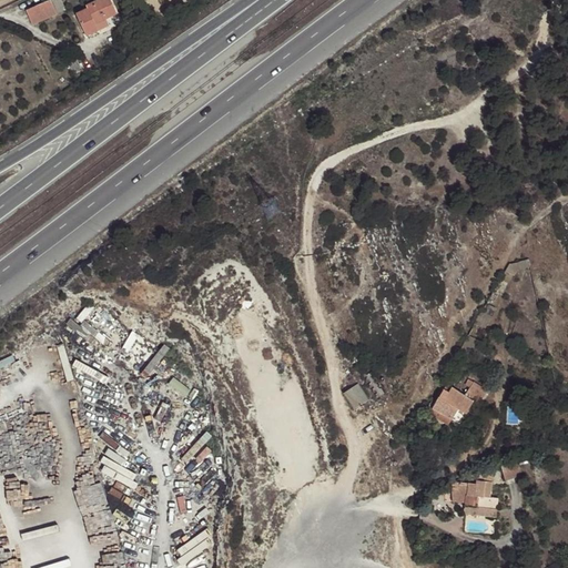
[(51,0),(27,11),(32,26),(57,14),(51,0)]
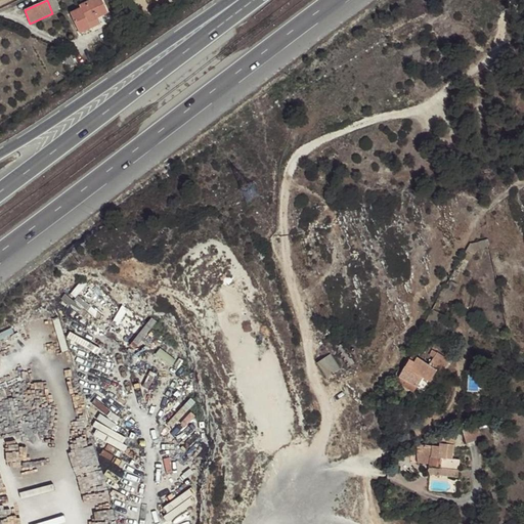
[(55,0),(47,0),(52,13),(60,10),(55,0)]
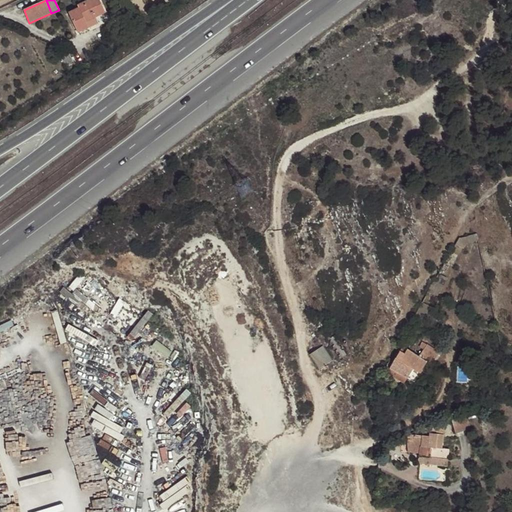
[(86,22),(96,17),(106,13),(99,0),(89,0),(77,5),(79,8),(69,13),(78,33),(88,28),(86,22)]
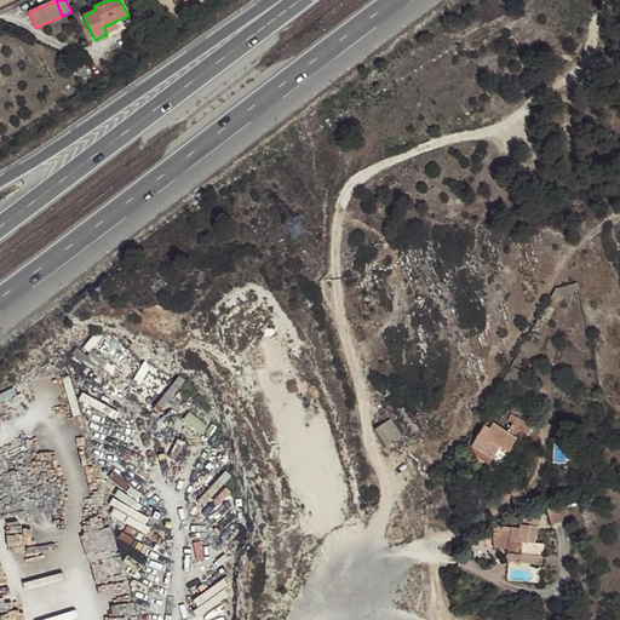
[(120,29),(116,21),(104,27),(107,34),(120,29)]
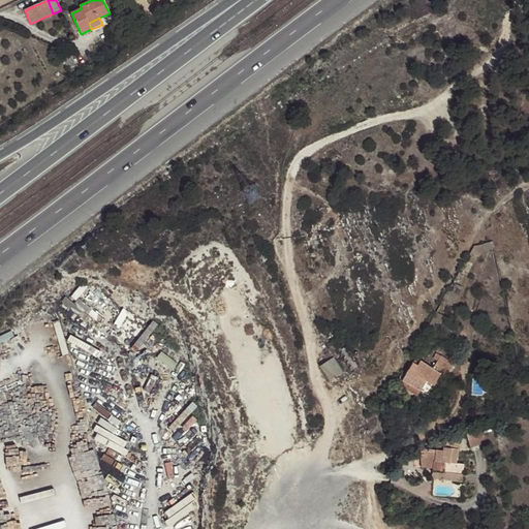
[(75,65),(71,55),(64,58),(68,68),(75,65)]
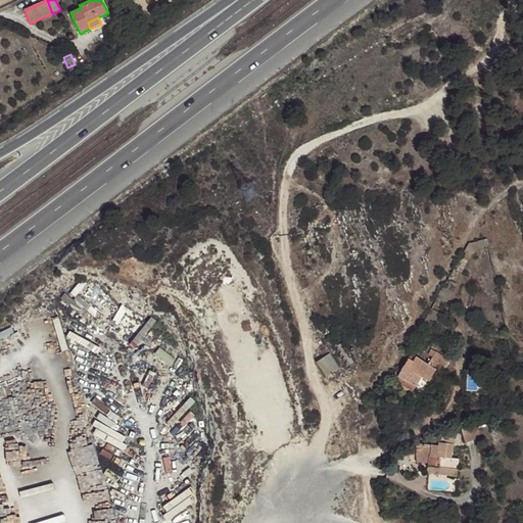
[(488,246),(487,239),(469,243),(465,250),(472,253),(474,254),(476,249),(488,246)]
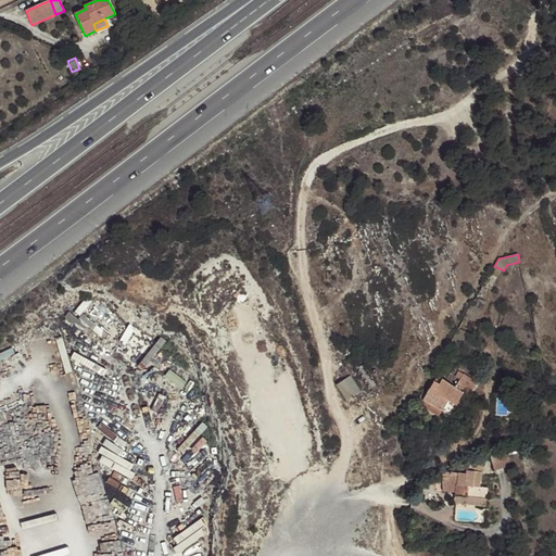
[(494,266),(490,274),(497,278),(502,269),(494,266)]
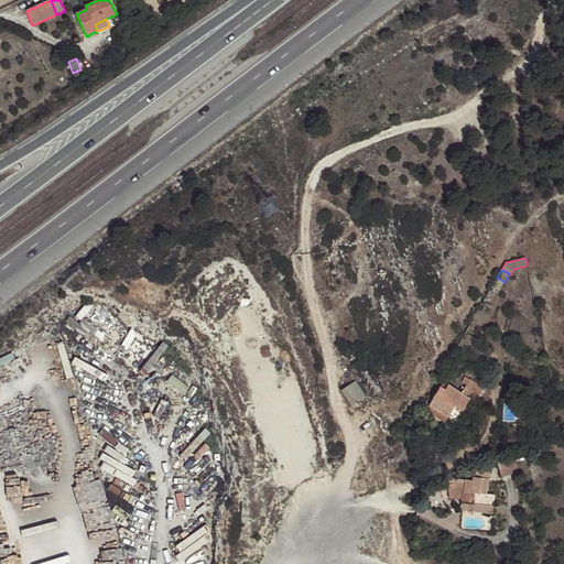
[(165,343),(143,367),(149,371),(170,347),(165,343)]
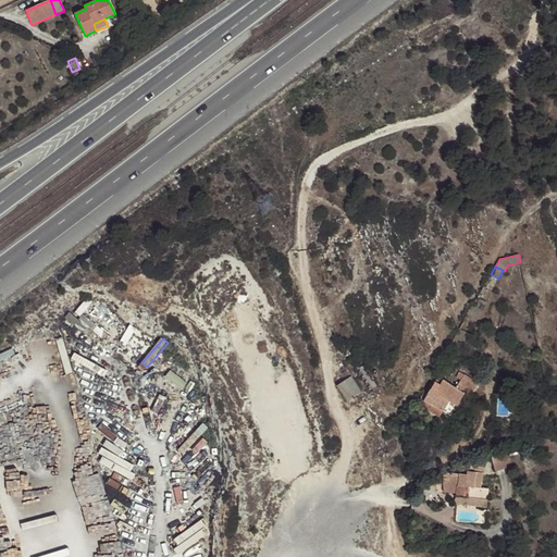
[(435,383),(424,401),(443,411),(448,401),(456,406),(463,394),(469,397),(478,383),(459,372),(457,378),(460,380),(456,388),(443,381),(441,386),(435,383)]
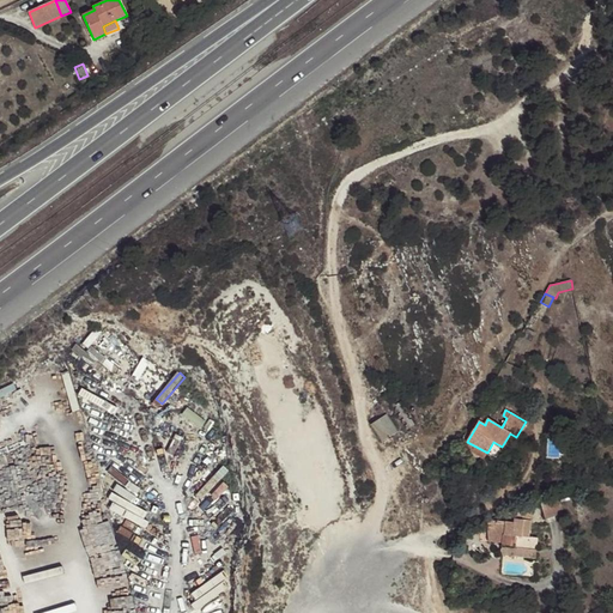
[(383,442),(399,432),(387,414),(371,425),(383,442)]
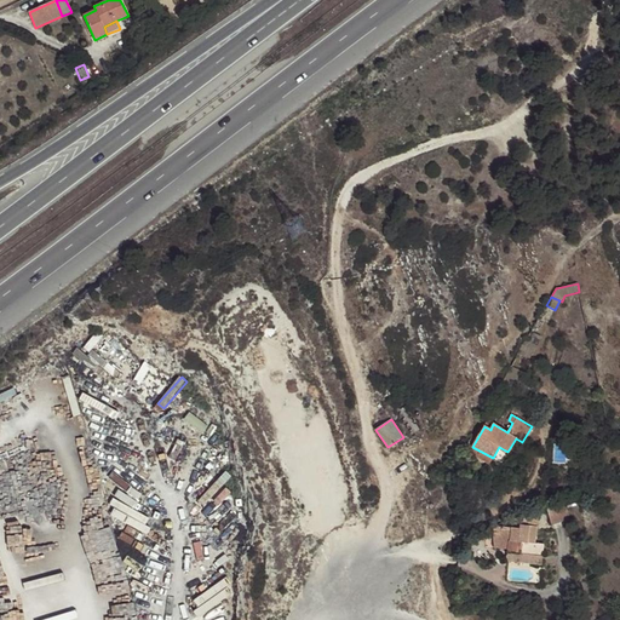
[(493,458),(472,447),(470,452),(489,464),(493,458)]
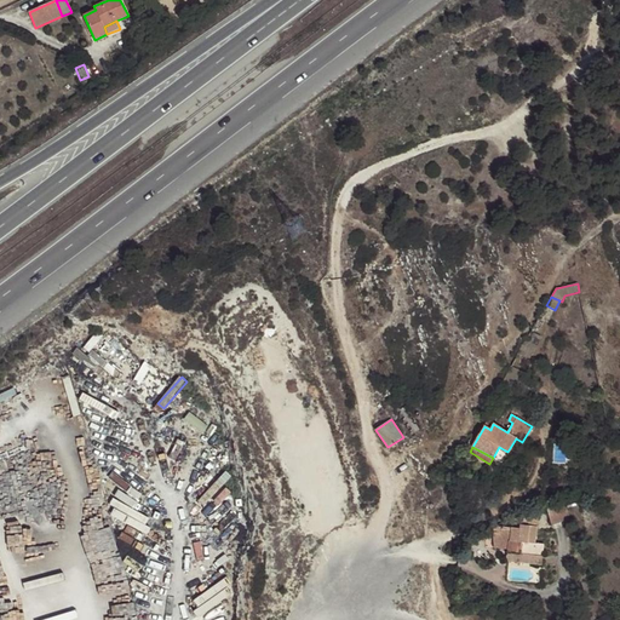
[(499,447),(493,458),(501,464),(507,452),(499,447)]
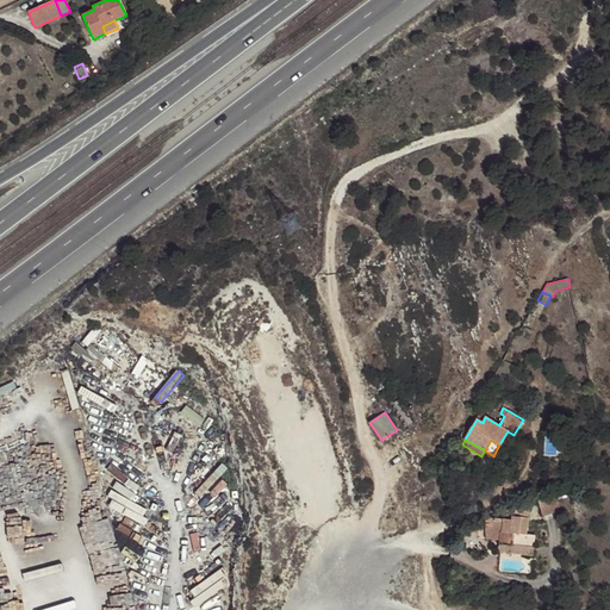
[(555,493),(537,499),(543,516),(560,510),(555,493)]
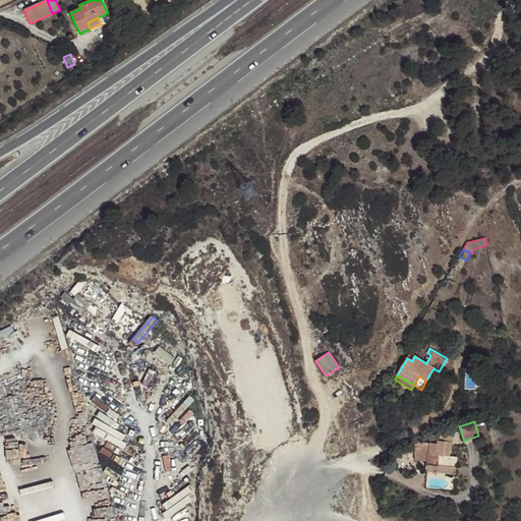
[(440,433),(439,442),(452,443),(453,428),(440,433)]
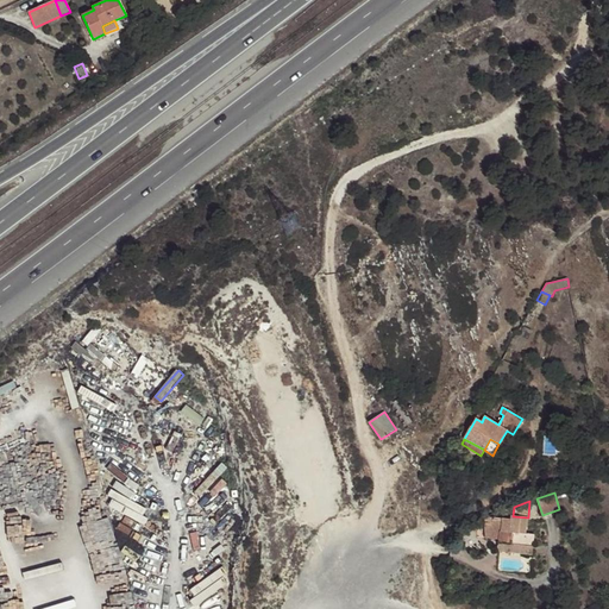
[(490,518),(488,538),(500,540),(498,542),(510,544),(510,542),(525,545),(526,534),(528,518),(513,516),(512,520),(490,518)]
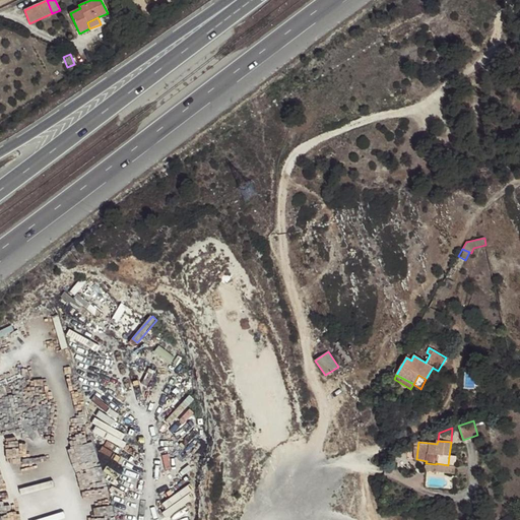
[(436,464),(426,463),(425,469),(454,473),(456,457),(449,456),(448,465),(436,463),(436,464)]
